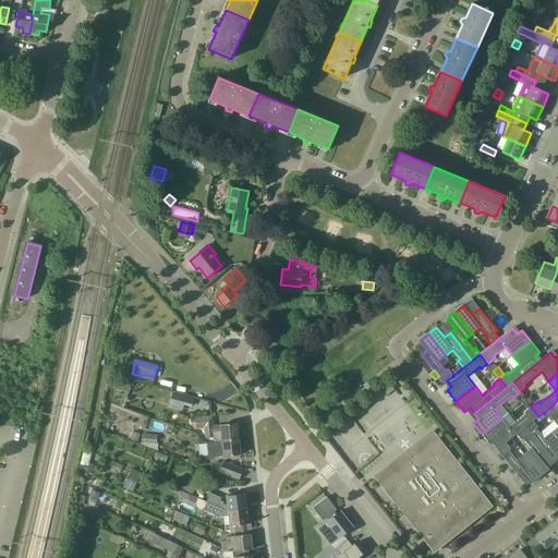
[(395,390),(390,385),(380,392),(385,398),(395,390)]
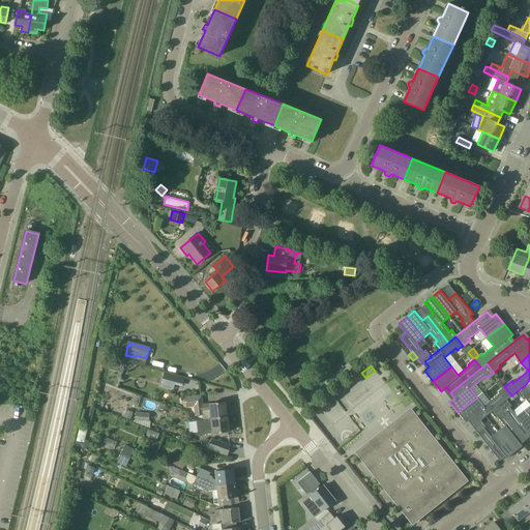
[(165,374),(162,384),(173,387),(176,377),(165,374)]
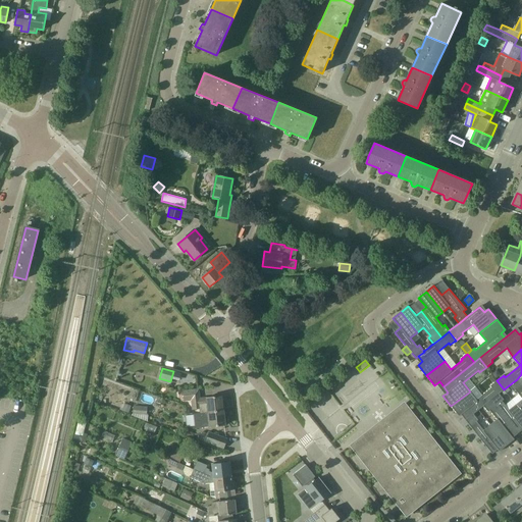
[(521,399),(516,405),(521,412),(521,385),(517,379),(509,385),(514,392),(516,390),(521,398),(521,399)]
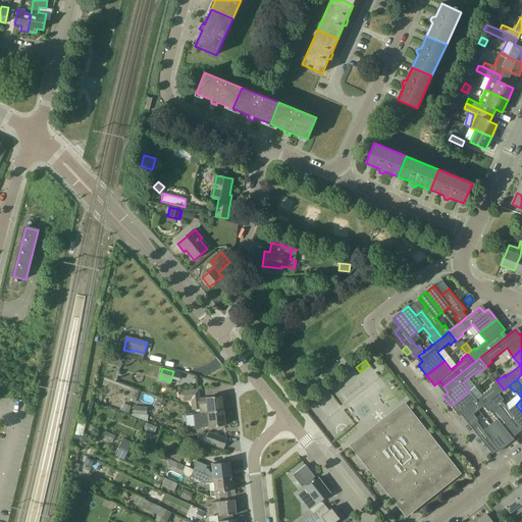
[(476,400),(470,392),(451,406),(459,417),(464,413),(468,418),(473,414),(483,406),(491,400),(499,394),(504,389),(497,380),(490,386),(491,387),(476,400)]
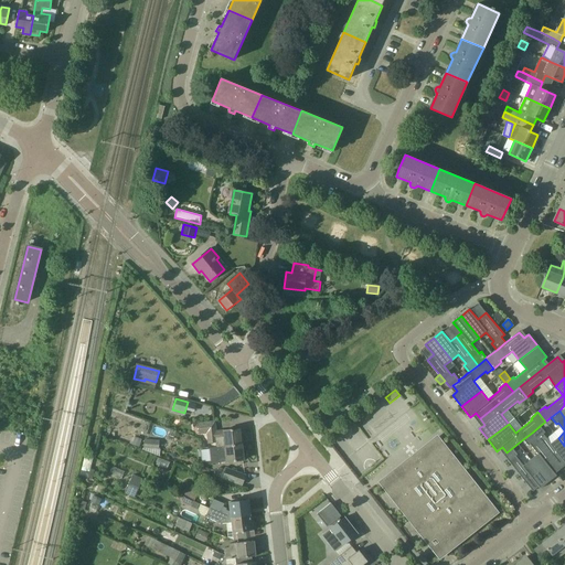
[(217,443),(217,447),(230,446),(243,445),(241,428),(216,432),(215,422),(199,424),(200,434),(208,433),(209,444),(217,443)]
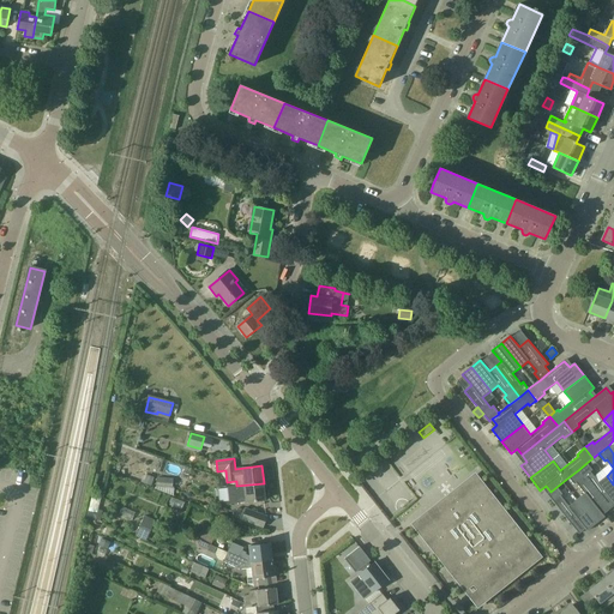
[(587,463),(578,470),(602,500),(608,495),(613,503),(613,485),(607,476),(599,482),(591,473),(593,470),(589,465),(588,463),(587,463)]
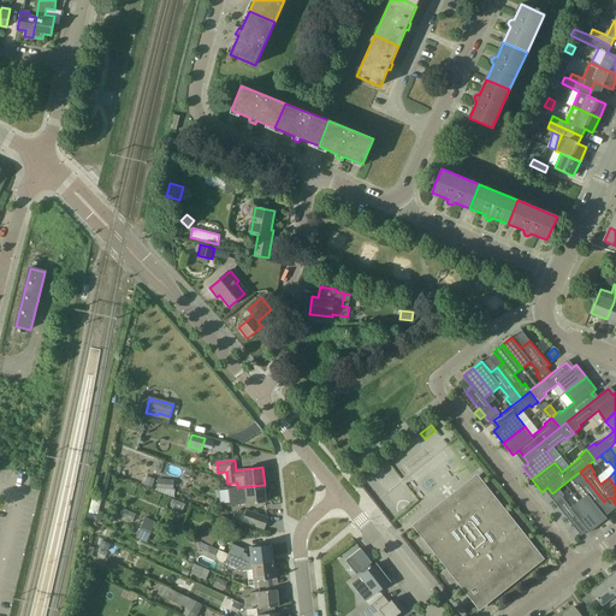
[(579,502),(598,526),(608,519),(598,508),(604,502),(580,472),(570,479),(576,486),(579,485),(587,495),(579,502)]
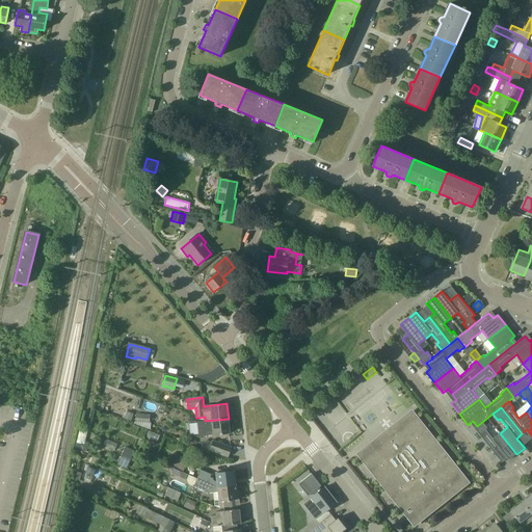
[(133,415),(127,413),(125,420),(131,422),(133,415)]
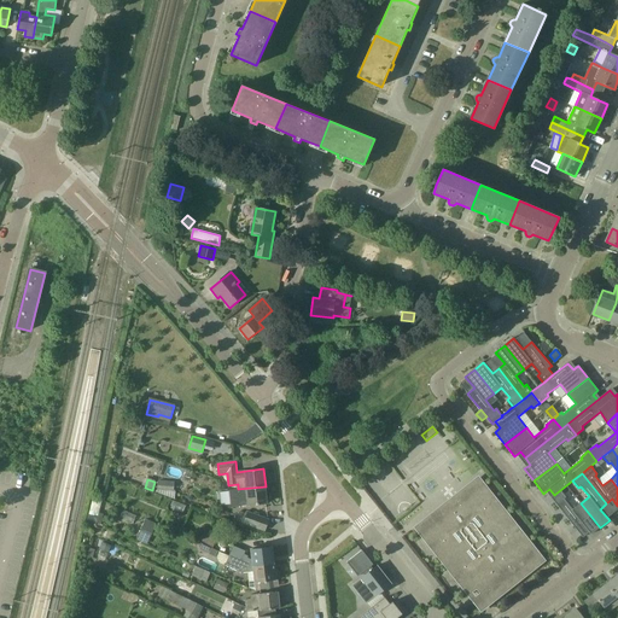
[(174,482),(158,481),(157,491),(174,493),(174,482)]
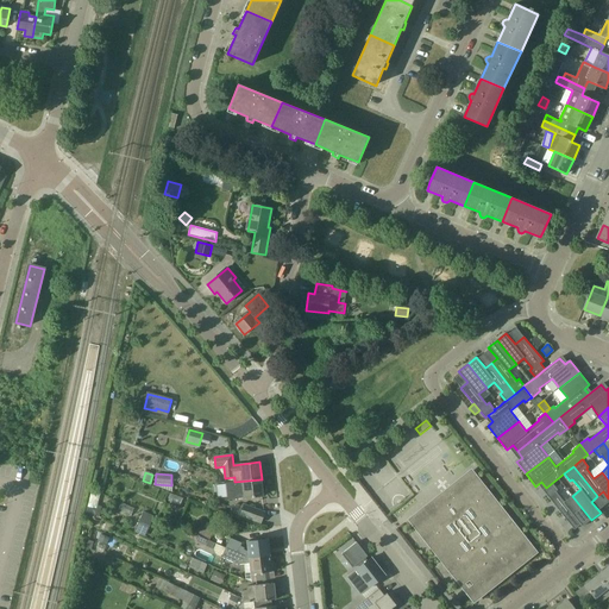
[(484,489),(473,476),(414,523),(425,537),(427,534),(431,539),(428,541),(449,566),(451,564),(454,569),(452,571),(463,584),(471,578),(476,584),(472,588),(482,595),(485,590),(490,584),(494,581),(497,576),(503,571),(508,566),(516,560),(520,558),(523,554),(531,551),(525,541),(521,542),(519,540),(522,538),(512,523),(509,526),(506,521),(508,519),(488,494),(485,496),(482,491),(484,489)]
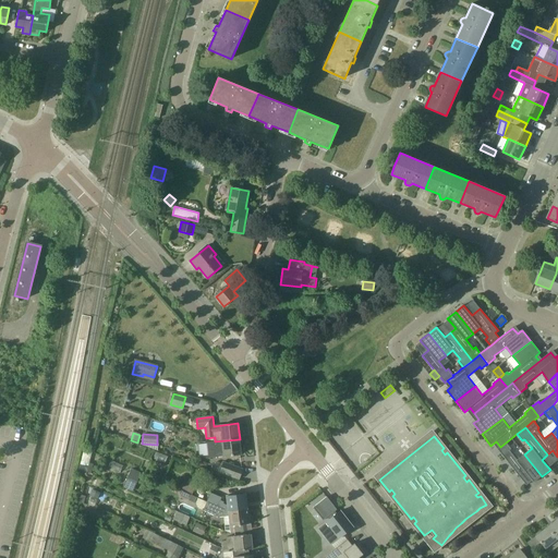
[(241,455),(240,439),(227,440),(215,441),(207,443),(209,458),(241,455)]
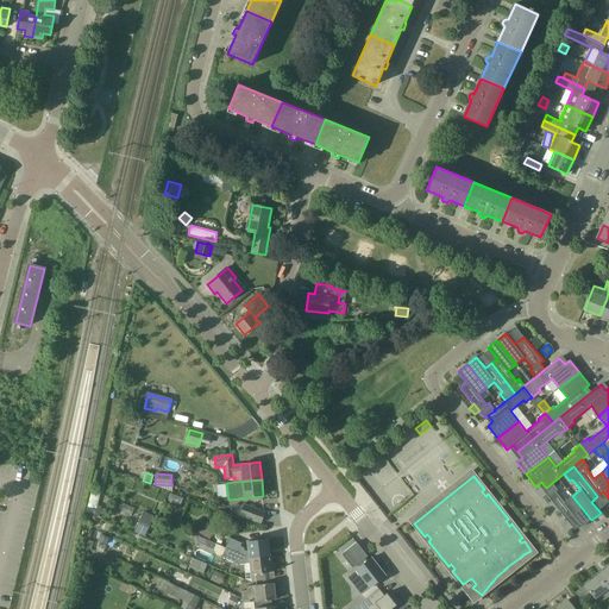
[(558,490),(552,483),(546,488),(542,490),(567,521),(573,515),(581,525),(583,527),(591,520),(572,496),(564,502),(557,491),(558,490)]
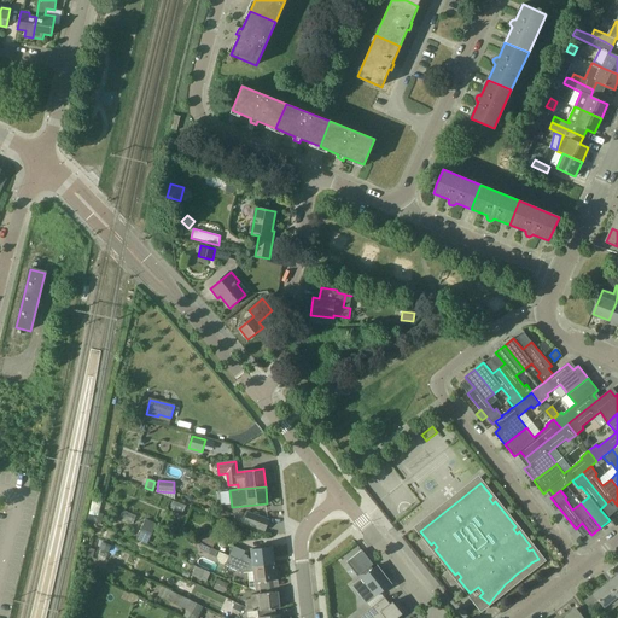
[(248,513),(244,523),(264,531),(268,520),(248,513)]
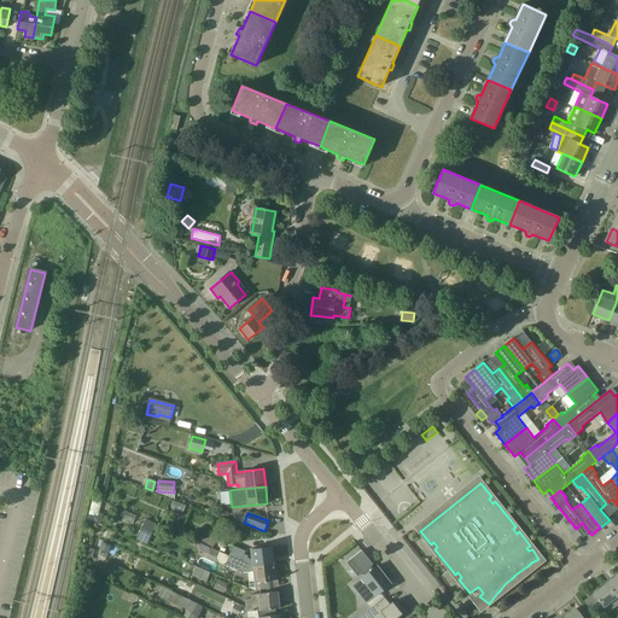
[(145,519),(136,540),(147,544),(156,524),(145,519)]
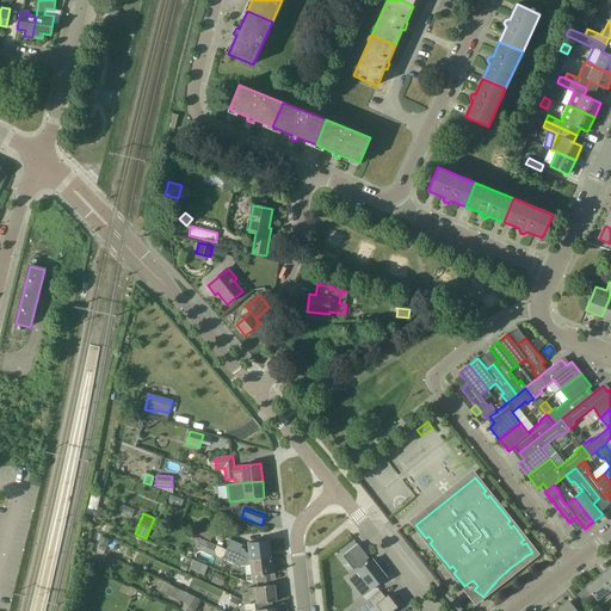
[(207,526),(201,538),(210,543),(215,531),(207,526)]
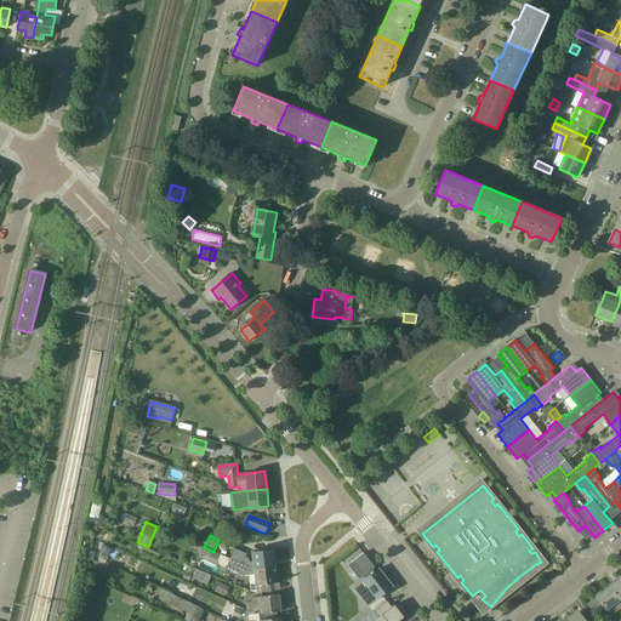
[(112,548),(103,545),(100,552),(109,556),(112,548)]
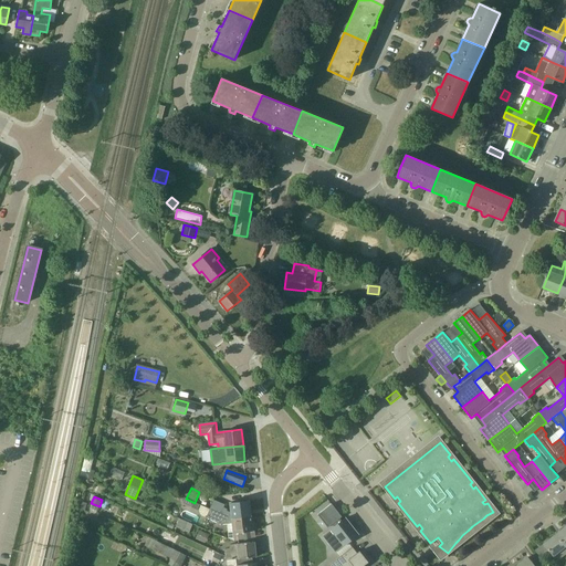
[(191,509),(195,503),(186,499),(182,498),(181,501),(182,505),(191,509)]
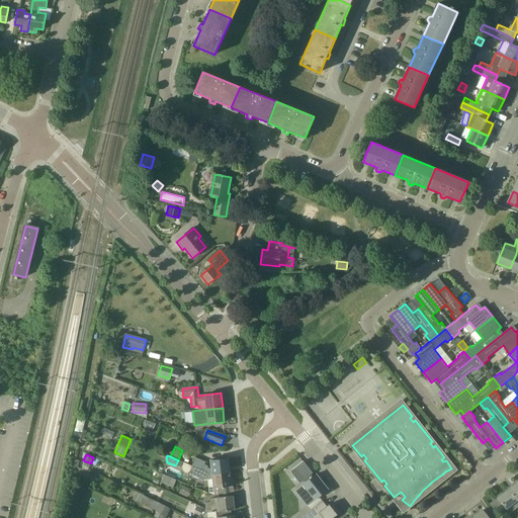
[(206,462),(196,457),(192,466),(212,475),(230,472),(228,458),(210,460),(211,469),(207,467),(207,466),(204,464),(206,462)]
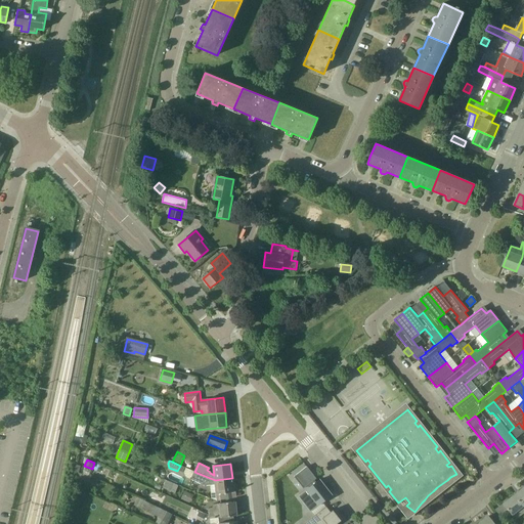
[(217,500),(232,498),(231,492),(234,492),(232,478),(215,480),(194,472),(190,480),(205,486),(210,485),(211,498),(217,500)]
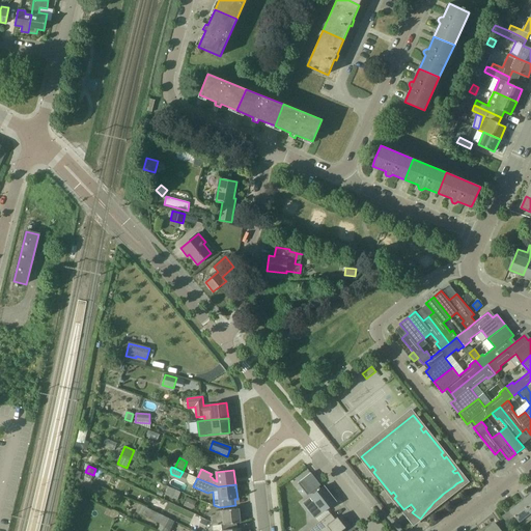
[(168,486),(165,495),(177,500),(180,492),(168,486)]
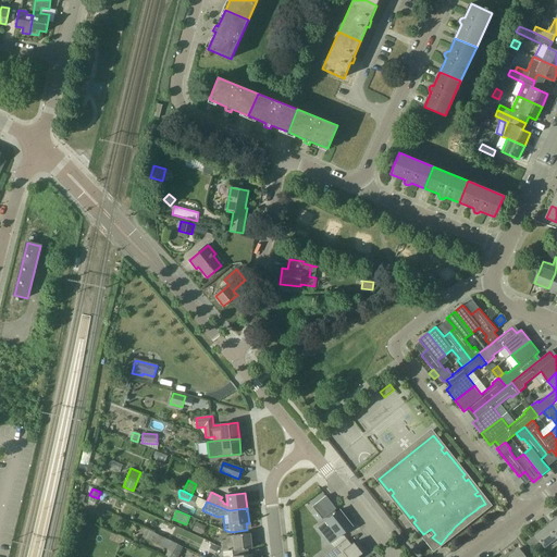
[(353,527),(341,510),(325,521),(338,537),(353,527)]
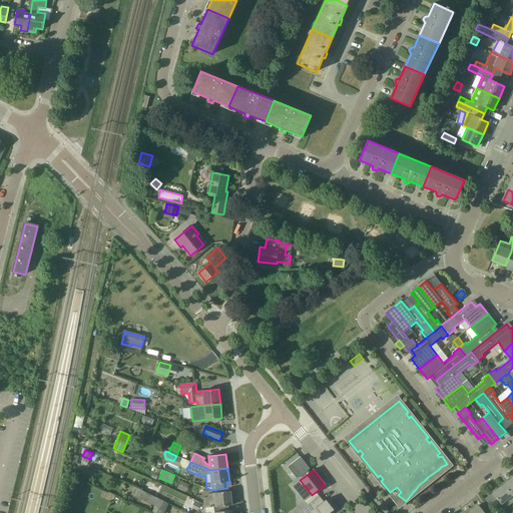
[(512,477),(503,485),(512,496),(512,494),(512,477)]
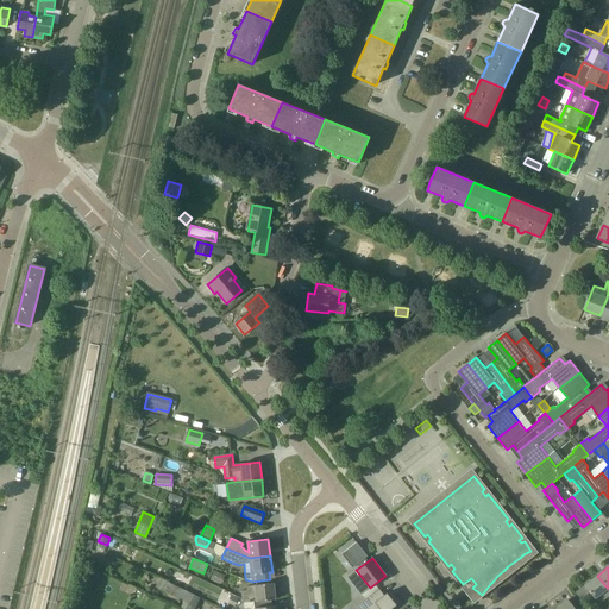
[(223,573),(215,571),(211,579),(219,583),(223,573)]
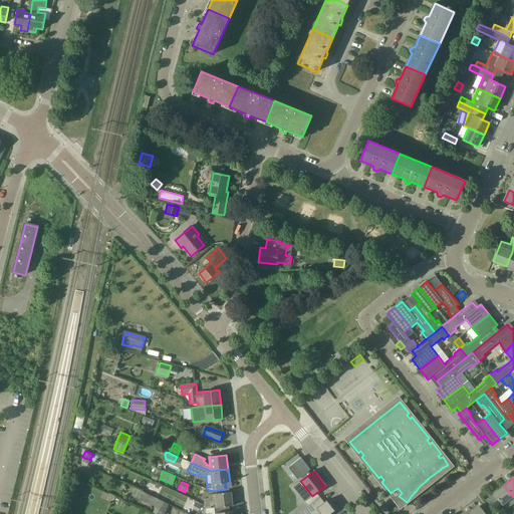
[(502,505),(513,497),(504,486),(486,500),(492,508),(500,502),(502,505)]
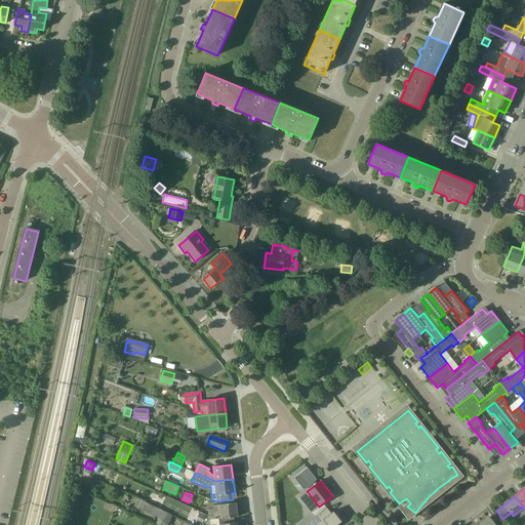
[(169,524),(173,516),(171,515),(171,514),(162,510),(137,498),(133,507),(158,518),(158,519),(155,524),(156,524),(169,524)]
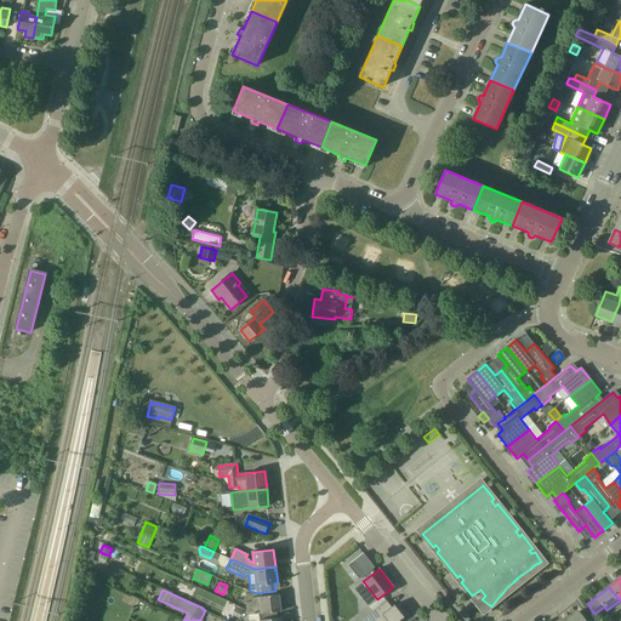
[(260,614),(277,611),(281,611),(279,594),(252,598),(252,602),(246,603),(249,615),(260,614)]
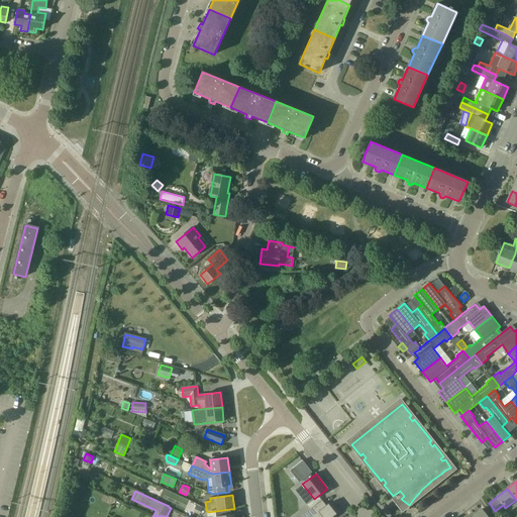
[(329,510),(322,500),(300,516),(333,516),(338,512),(333,507),(329,510)]
